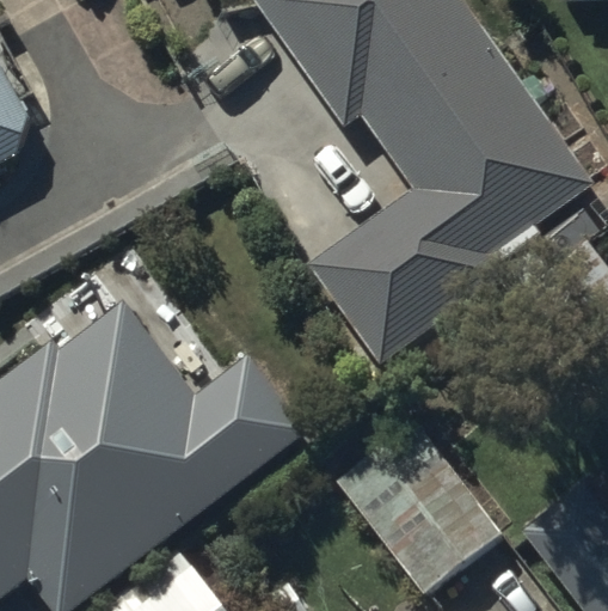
[(589,184),(461,0),(255,0),(343,126),(360,115),(412,191),(308,264),(379,365),(504,277),(497,267),(542,234),(533,222),(589,184)]
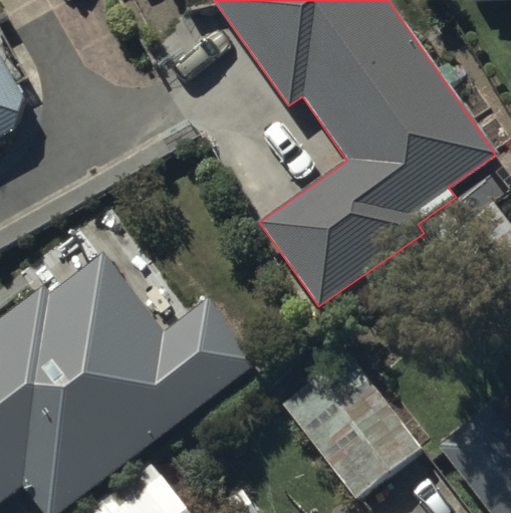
[(0,138),(31,121),(0,64),(0,138)]
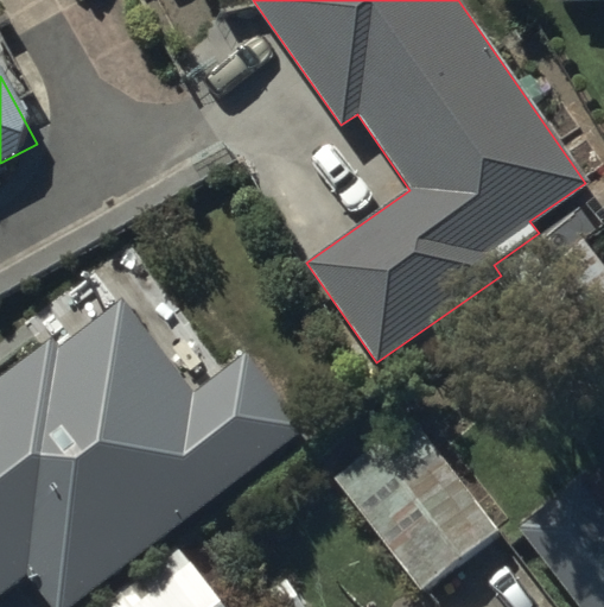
[(51,606),(71,606),(304,428),(245,353),(194,392),(121,298),(56,348),(50,340),(0,379),(0,596),(26,576),(51,606)]
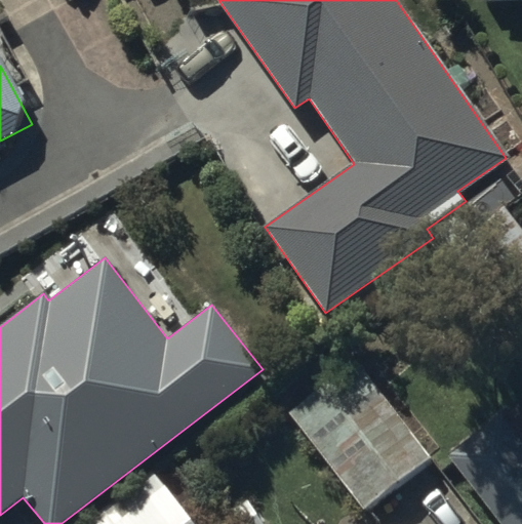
[(355,362),(287,411),(362,509),(428,457),(355,362)]
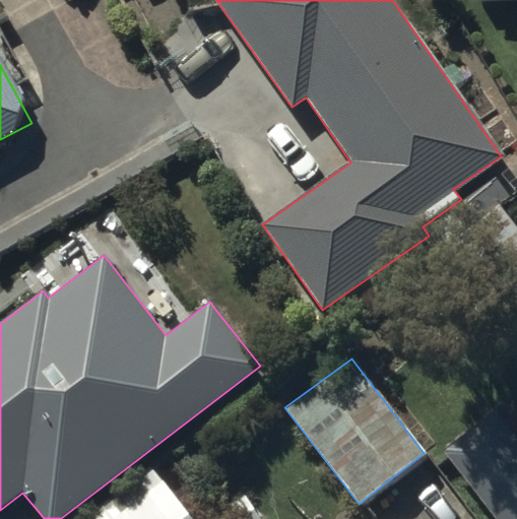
[(493,410),(442,449),(496,518),(516,518),(516,440),(516,441),(493,410)]
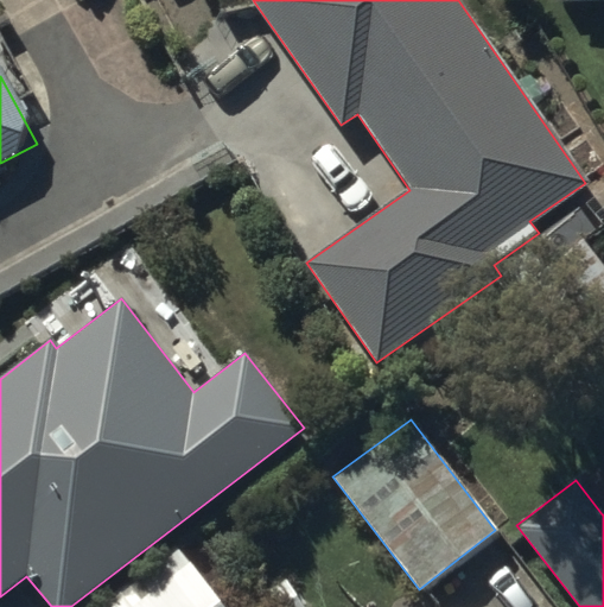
[(222,606),(175,545),(93,606),(222,606)]
